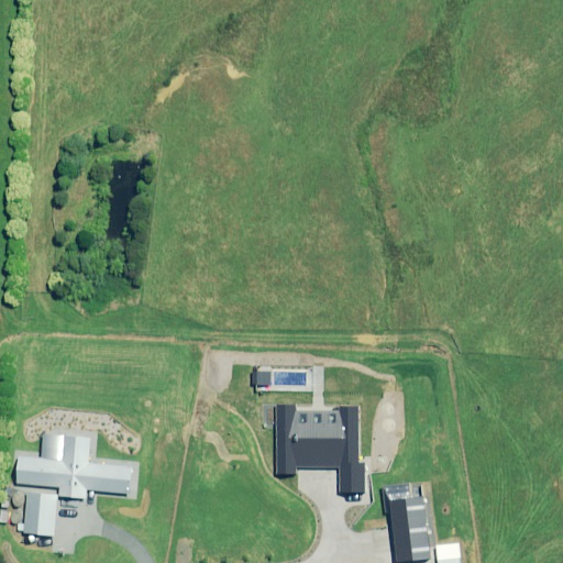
[(276,405),(276,477),(296,477),(296,472),(337,472),(337,493),(366,494),(366,462),(360,462),(361,406),(338,406),(338,412),(296,412),(296,405),(276,405)]
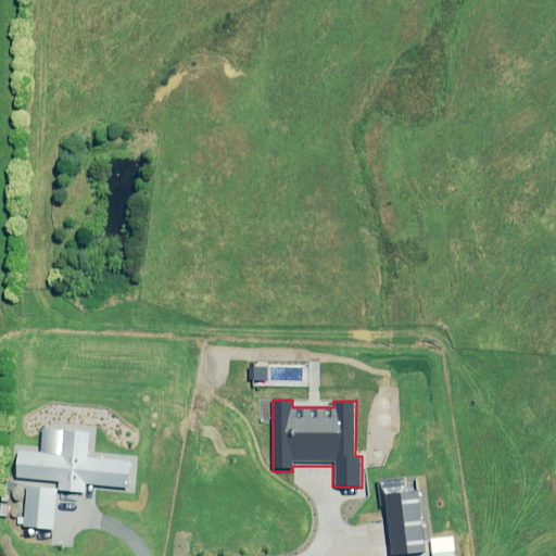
[(60,454),(19,451),(15,477),(58,481),(57,490),(84,492),(85,483),(129,488),(131,462),(86,457),(88,433),(63,430),(60,454)]
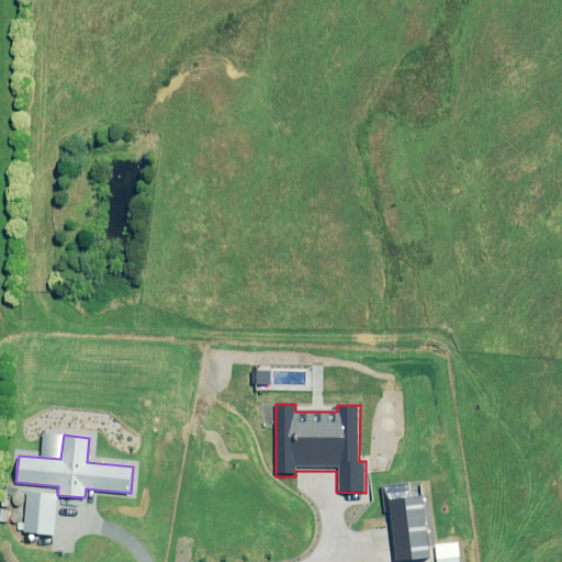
[(56,495),(25,492),(22,532),(53,535),(56,495)]
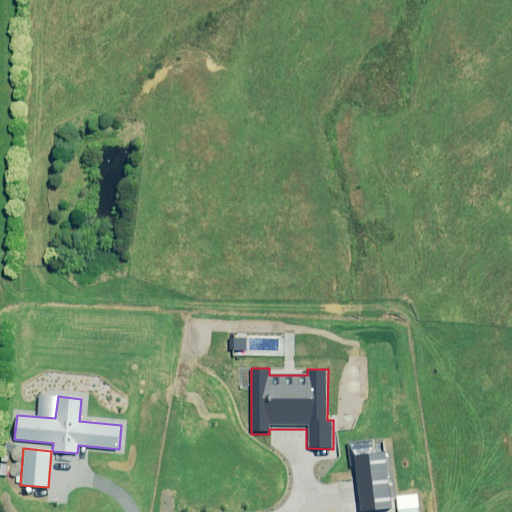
[(383,451),(354,454),(361,511),(366,511),(390,509),(383,451)]
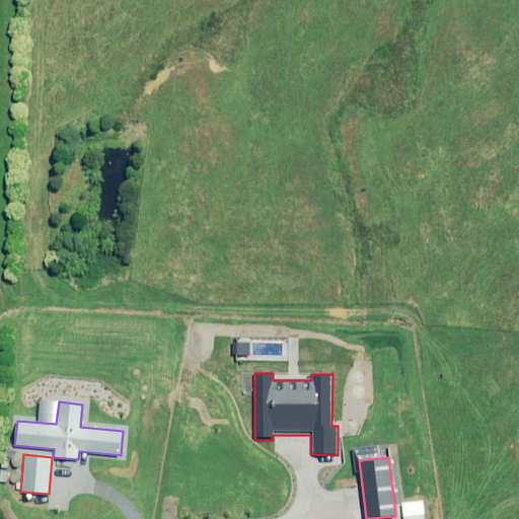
[(427,518),(425,500),(403,503),(405,518),(427,518)]
